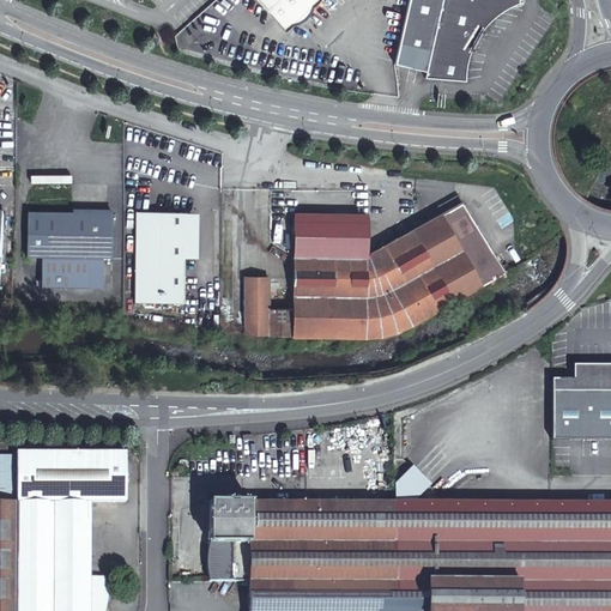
[(261,0),(286,29),(292,23),(294,22),(296,22),(297,22),(298,20),(301,20),(302,19),(303,18),(306,17),(307,17),(308,14),(309,13),(310,12),(312,11),(312,10),(313,8),(313,6),(314,5),(314,4),(318,0),(261,0)]
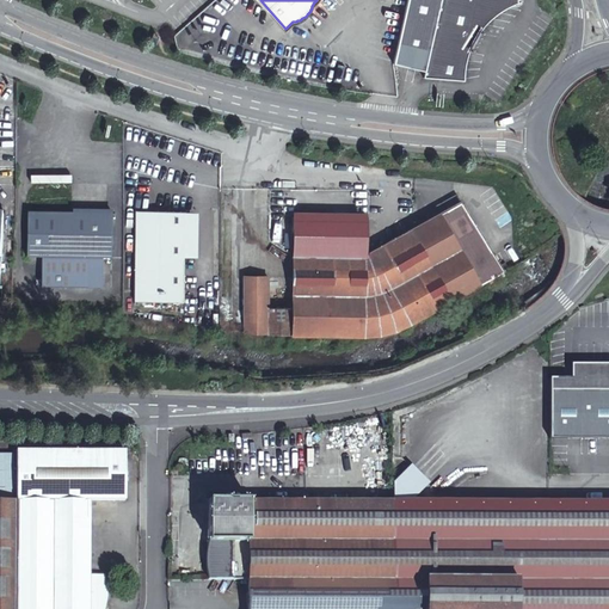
[(408,0),(394,62),(426,69),(424,75),(466,79),(472,47),(481,30),(499,12),(520,0),(408,0)]
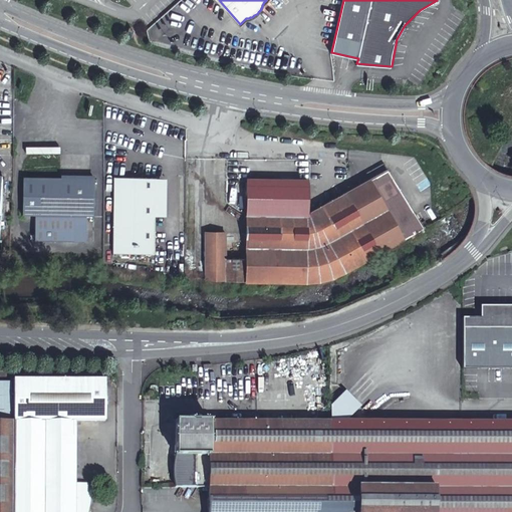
[(234,253),(234,283),(244,284),(262,284),(304,284),(312,283),(323,281),(332,276),(389,247),(426,228),(423,223),(417,226),(389,171),(347,192),(336,198),(310,211),(307,212),(308,177),(247,177),(247,208),(246,227),(246,253),(234,253)]
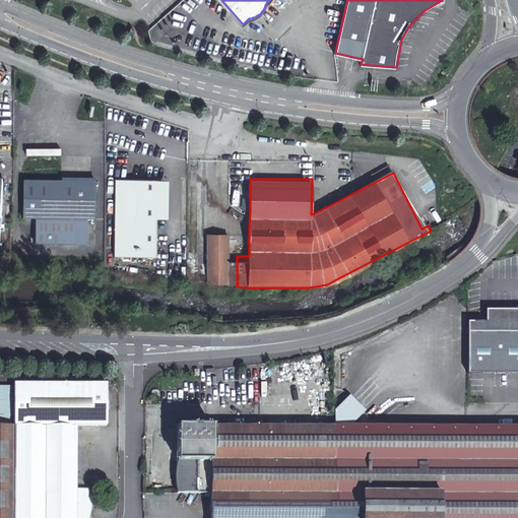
[(67,178),(23,178),(23,179),(23,215),(36,215),(36,242),(74,242),(74,215),(87,215),(94,216),(94,179),(86,179),(80,184),(76,179),(75,179),(67,178)]
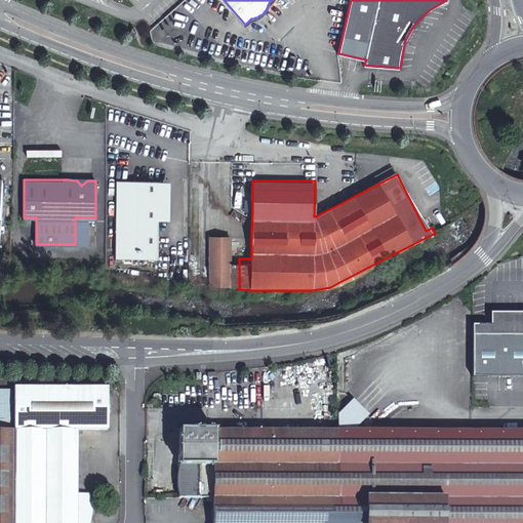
[(116,180),(116,258),(158,258),(158,182),(116,180)]
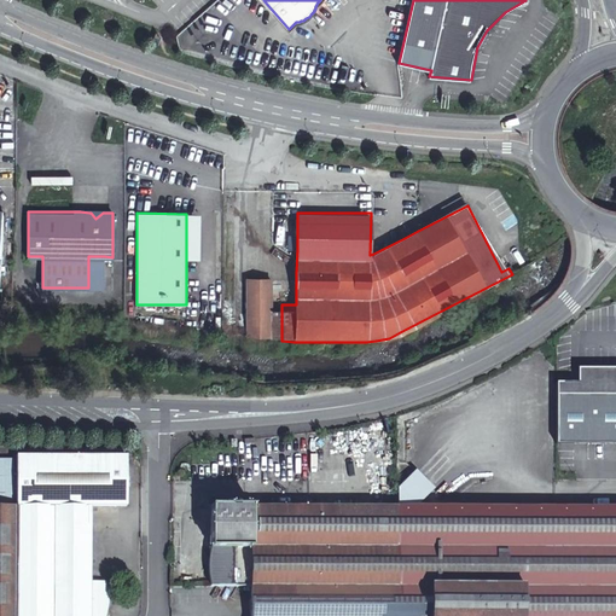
[(88,256),(88,288),(104,288),(104,256),(88,256)]
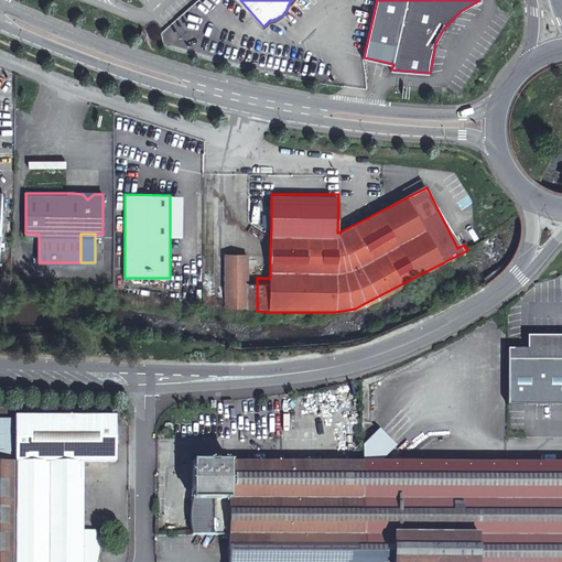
[(226,250),(226,309),(257,311),(257,278),(248,279),(248,250),(226,250)]
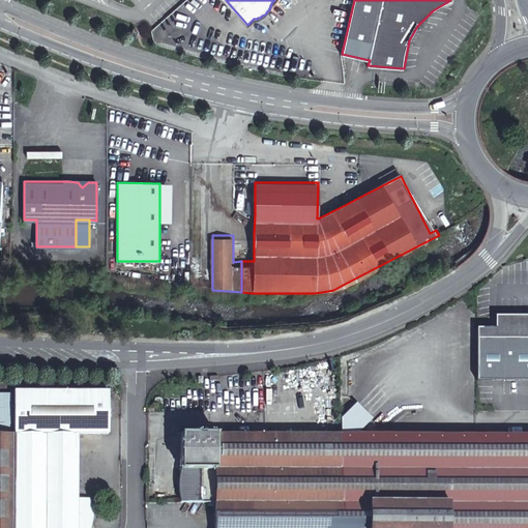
[(527,259),(503,267),(503,296),(503,336),(503,390),(527,389),(527,259)]
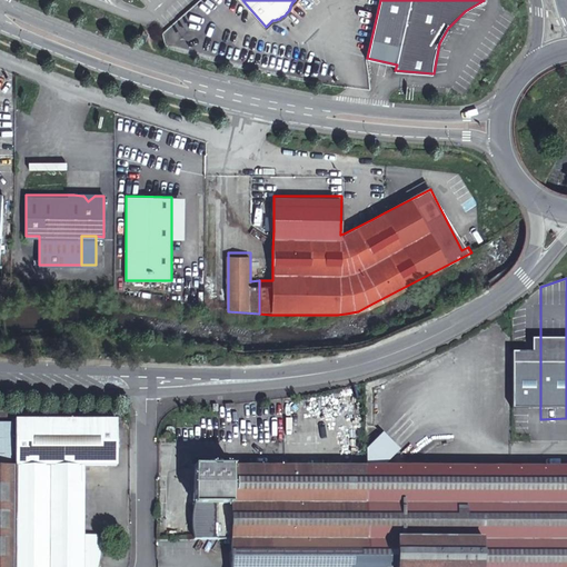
[(540,318),(528,318),(528,361),(540,361),(540,318)]
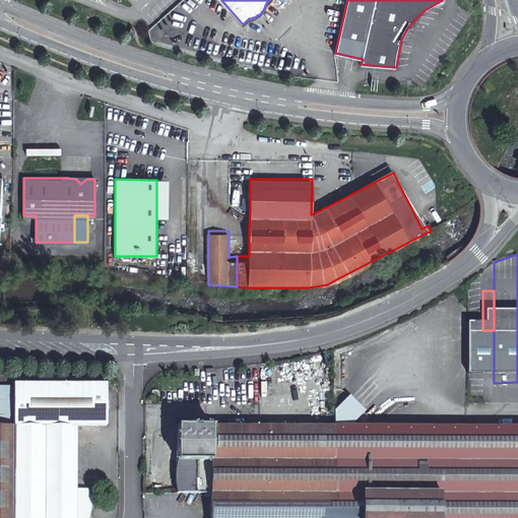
[(15,382),(15,425),(14,517),(88,517),(89,487),(75,487),(76,425),(107,425),(107,383),(15,382)]
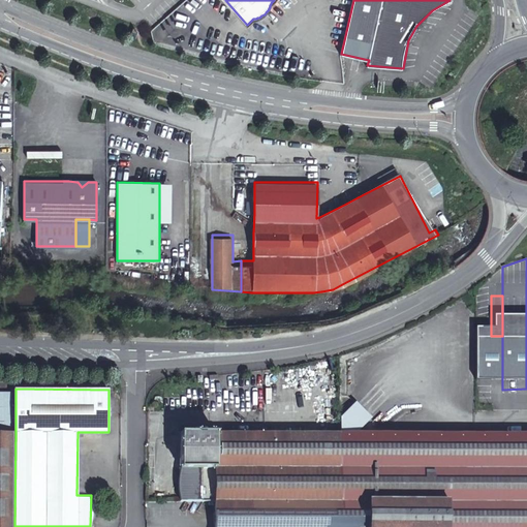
[(0,526),(14,526),(16,432),(5,432),(5,429),(12,429),(12,391),(0,391),(0,429),(2,429),(2,432),(0,431),(0,526)]
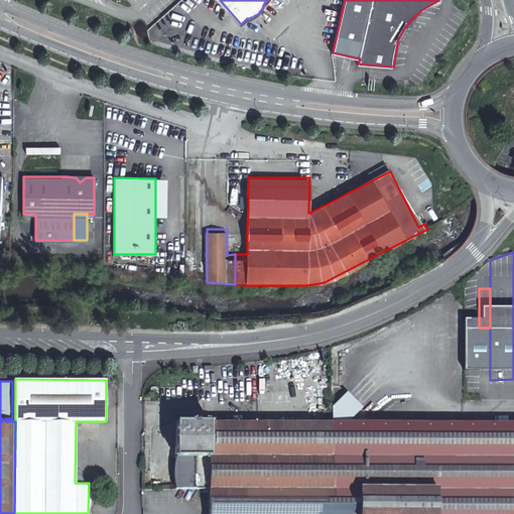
[(177,468),(177,487),(198,487),(212,487),(265,487),(334,487),(333,452),(333,421),(178,420),(177,464),(183,464),(183,468),(177,468)]
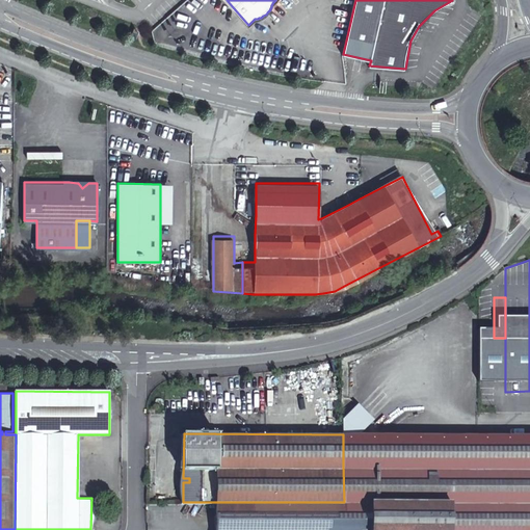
[(529,434),(479,434),(343,434),(343,466),(344,502),(273,502),(218,502),(218,529),(529,529),(529,434)]
